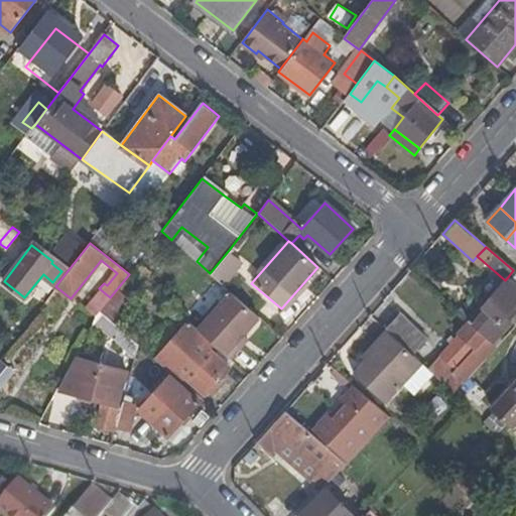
[(242,260),(229,250),(210,273),(223,285),(242,260)]
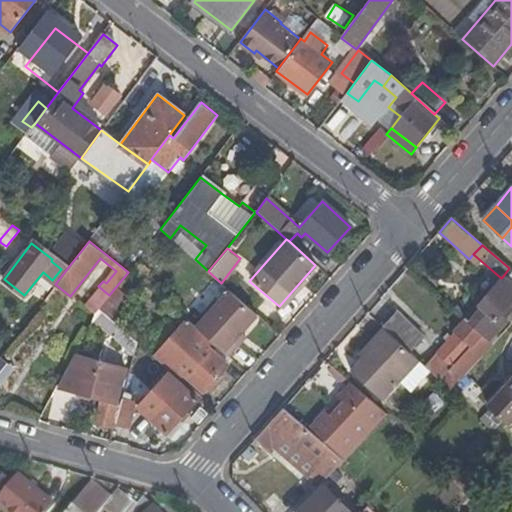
[(511,276),(506,272),(503,276),(511,283),(511,276)]
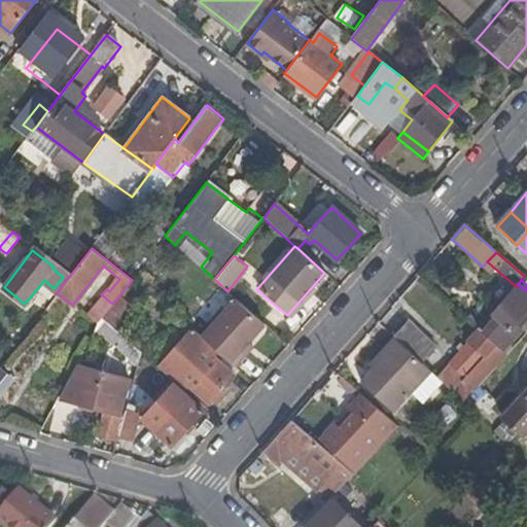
[(516,286),(479,329),(496,344),(513,325),(522,315),(525,311),(526,309),(526,291),(518,284),(516,286)]
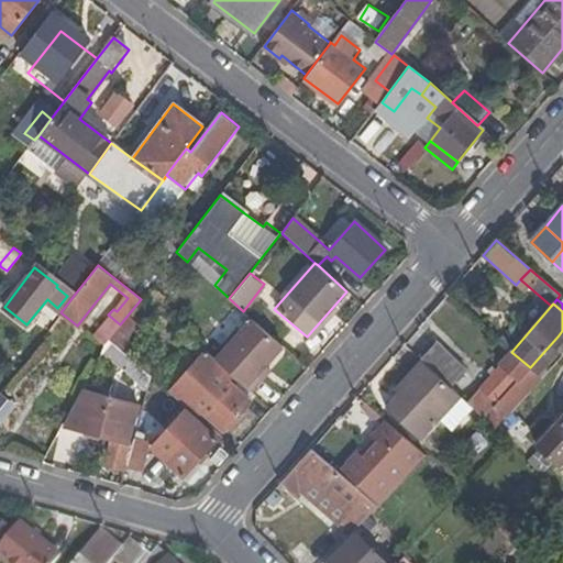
[(252,318),(216,359),(251,392),(263,377),(257,373),(283,346),(252,318)]
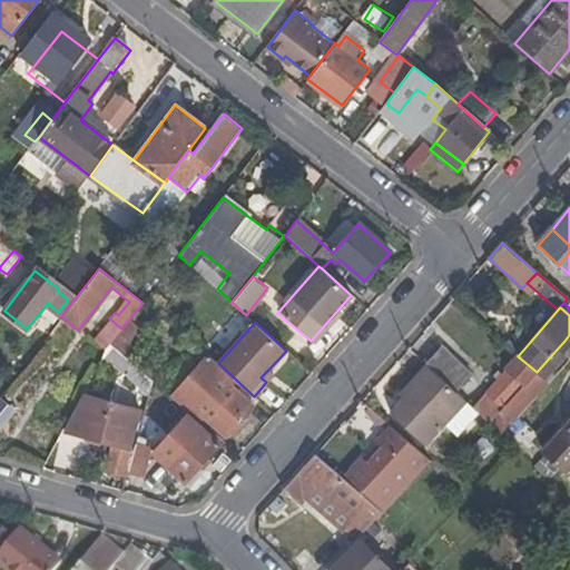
[(111,343),(105,355),(148,394),(153,380),(131,361),(111,343)]
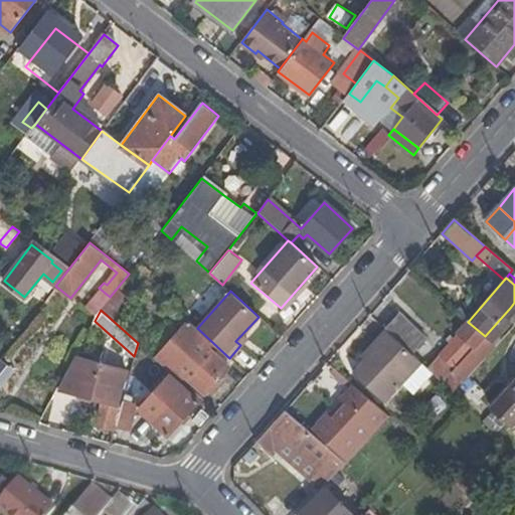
[(397,313),(383,327),(385,330),(411,353),(425,337),(397,313)]
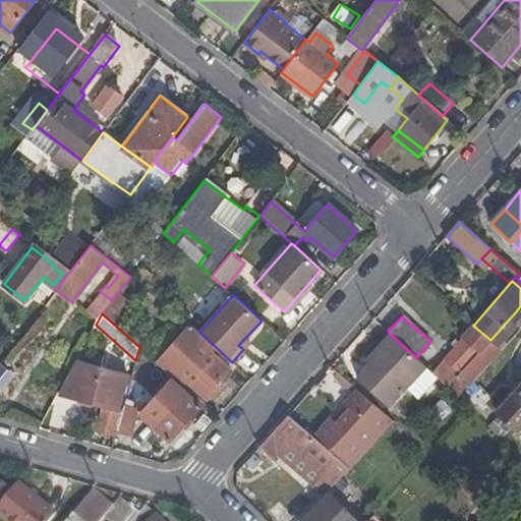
[(490,340),(498,347),(515,328),(507,322),(490,340)]
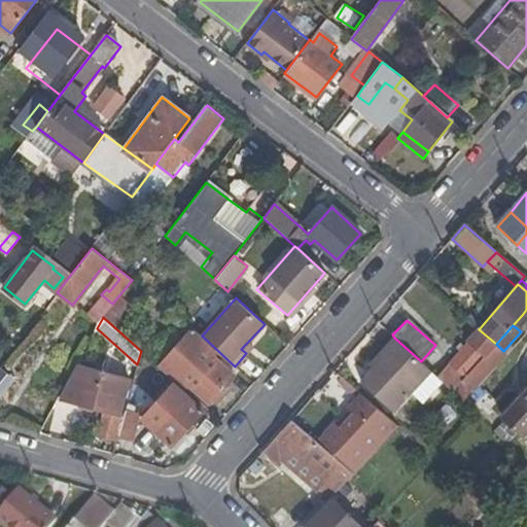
[(218,359),(222,355),(207,342),(192,328),(159,366),(188,393),(194,388),(209,403),(235,374),(218,359)]
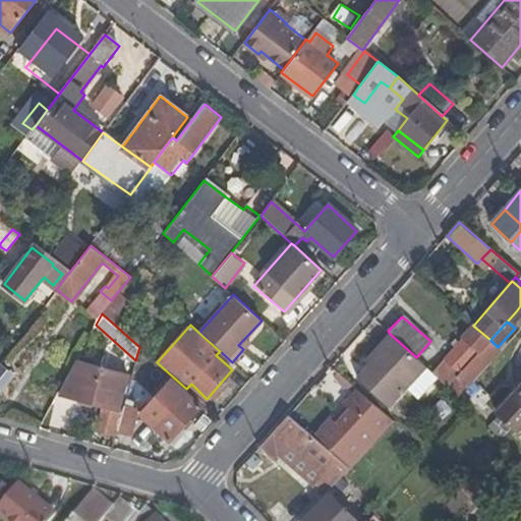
[(478,352),(488,360),(500,348),(498,347),(490,340),(473,326),(446,357),(461,371),(478,352)]
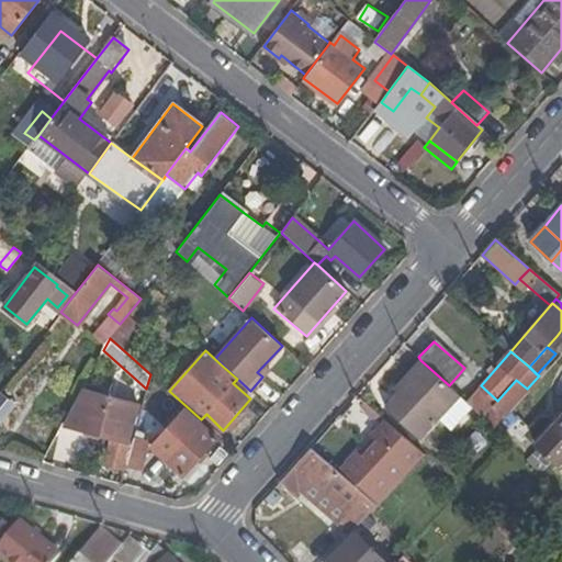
[(436,414),(457,392),(449,385),(420,360),(408,373),(413,378),(397,395),(384,408),(416,436),(436,414)]
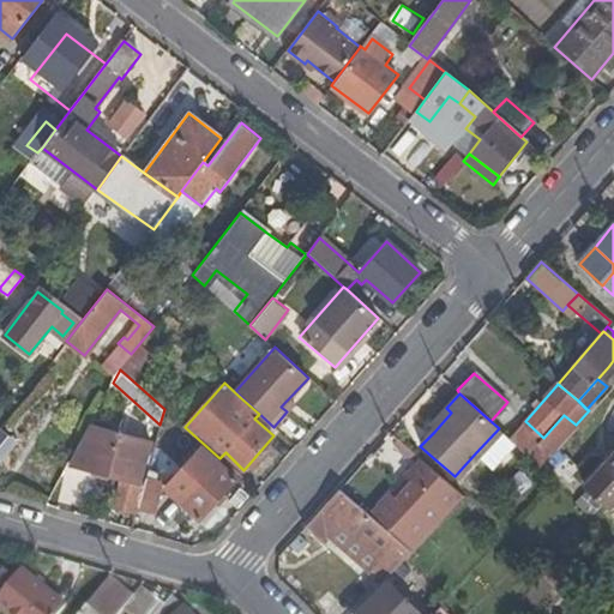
[(451,413),(446,408),(429,427),(434,432),(451,413)]
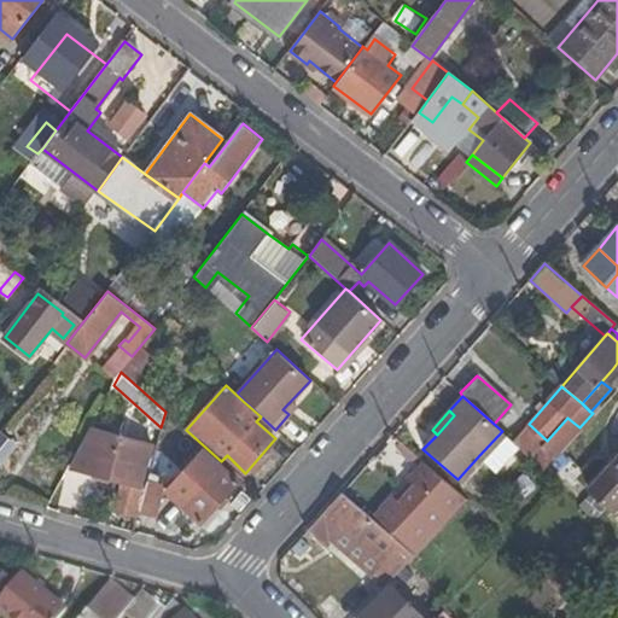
[(542,447),(512,423),(506,430),(535,454),(542,447)]
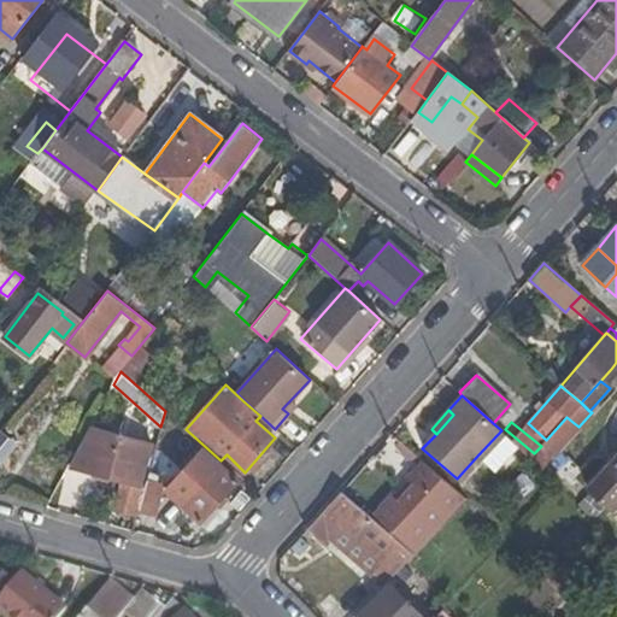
[(147,465),(150,465),(152,456),(147,456),(151,444),(92,427),(71,464),(124,480),(116,510),(133,515),(147,465)]
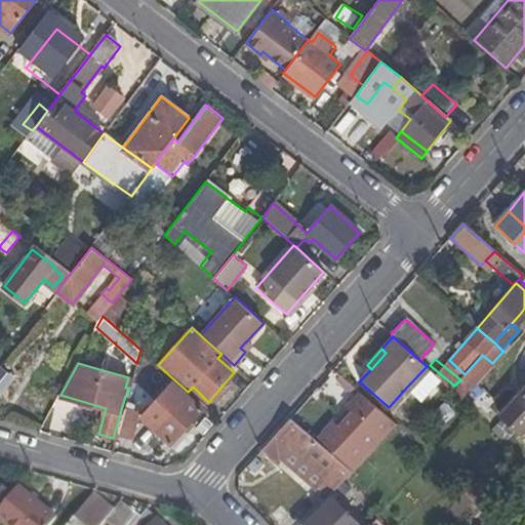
[(4,364),(0,368),(0,390),(14,373),(4,364)]
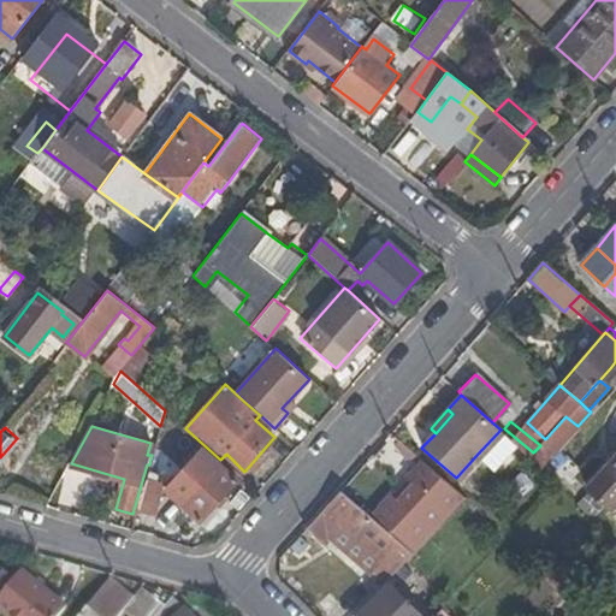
[(514,443),(501,430),(478,454),(492,467),(514,443)]
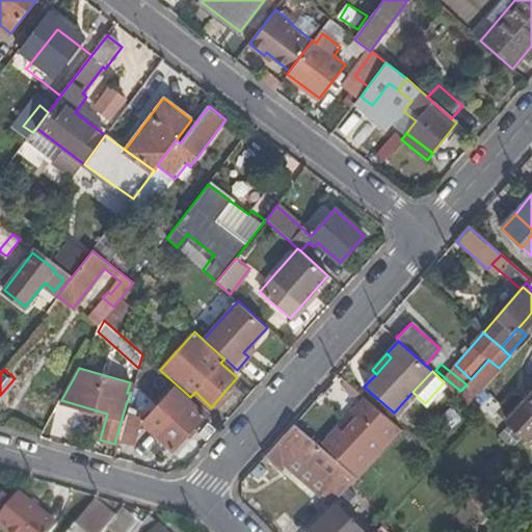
[(205,415),(176,388),(144,423),(174,449),(205,415)]
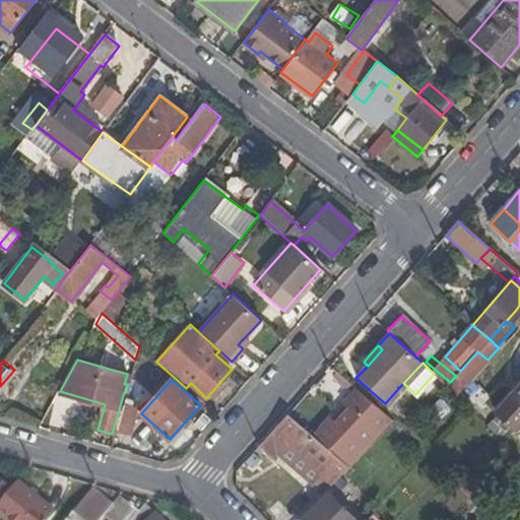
[(519,383),(495,410),(514,429),(519,421),(519,383)]
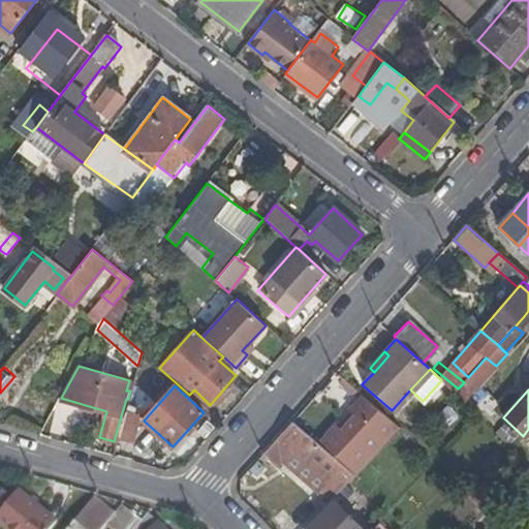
[(355,472),(399,428),(364,398),(351,411),(366,424),(350,439),(335,425),(320,440),(336,456),(355,472)]
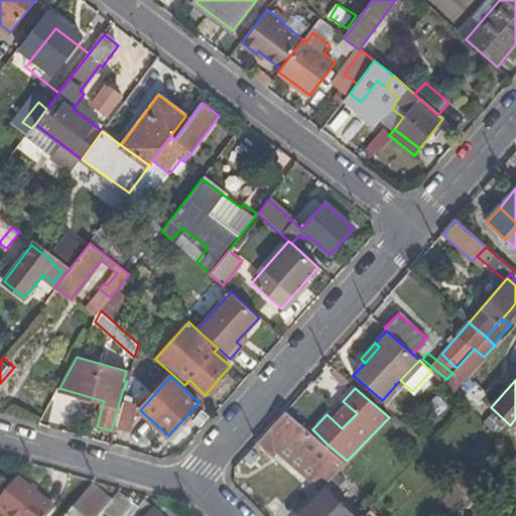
[(312,476),(325,487),(347,464),(285,410),(259,440),(274,455),(287,440),(318,470),(312,476)]
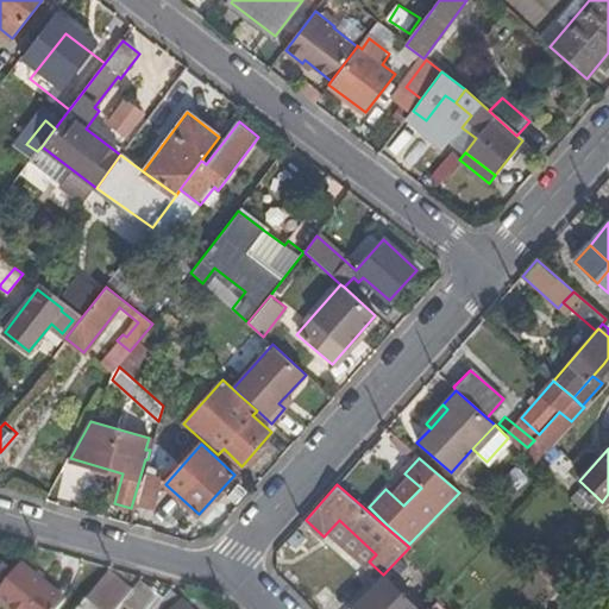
[(559,585),(567,578),(559,569),(550,559),(541,569),(559,585)]
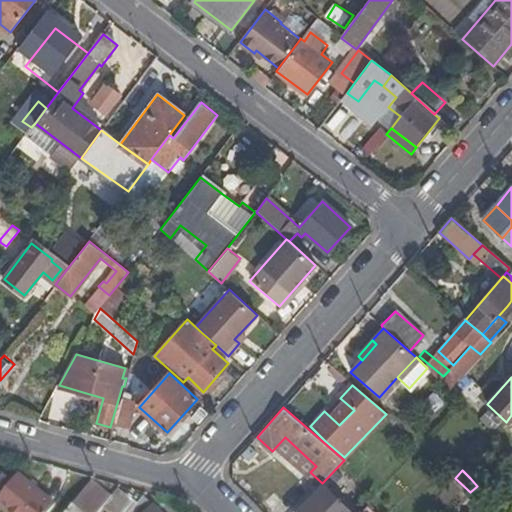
[(8,484),(0,493),(0,508),(3,511),(46,511),(53,505),(16,474),(8,484)]
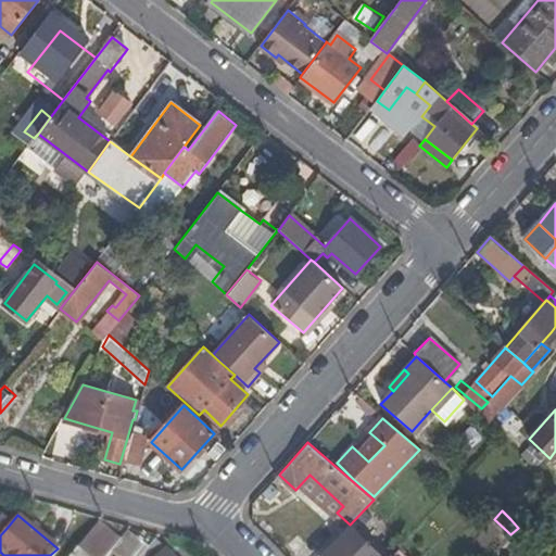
[(0,535),(9,526),(0,517),(0,535)]
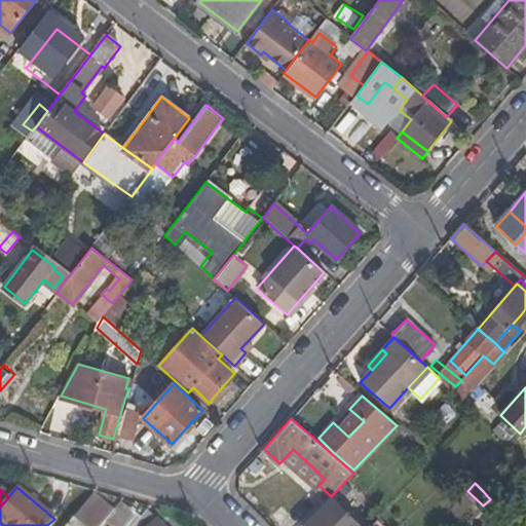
[(100,525),(106,519),(113,511),(92,494),(66,525),(100,525)]
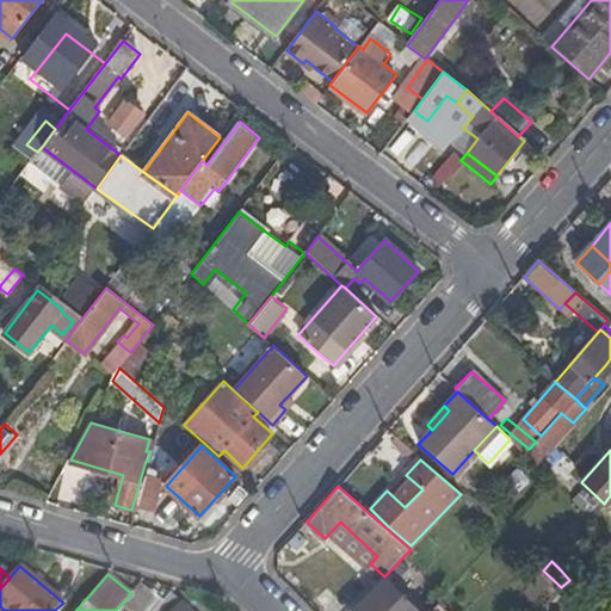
[(418,610),(384,578),(351,610),(418,610)]
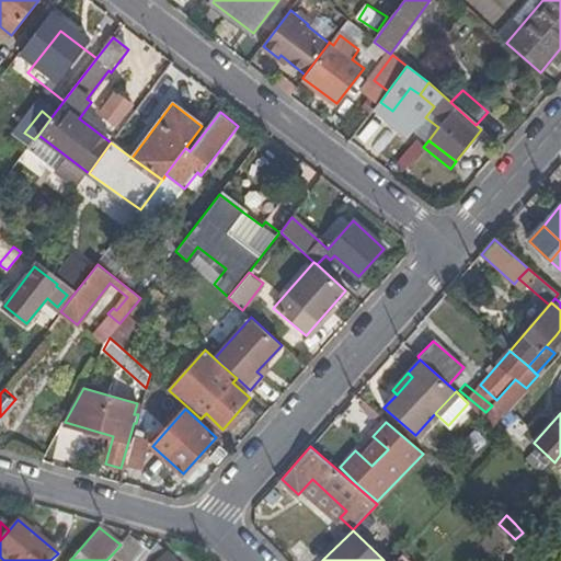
[(130,533),(121,545),(113,553),(122,560),(124,560),(140,542),(130,533)]
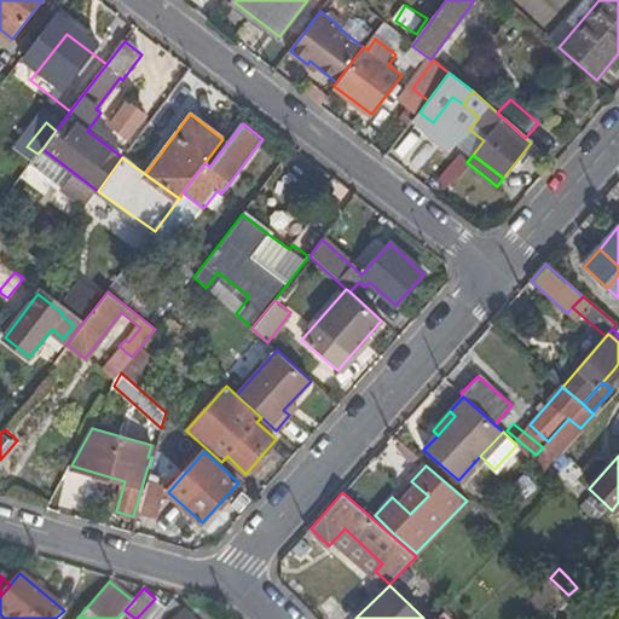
[(156,618),(167,607),(155,599),(137,618),(156,618)]
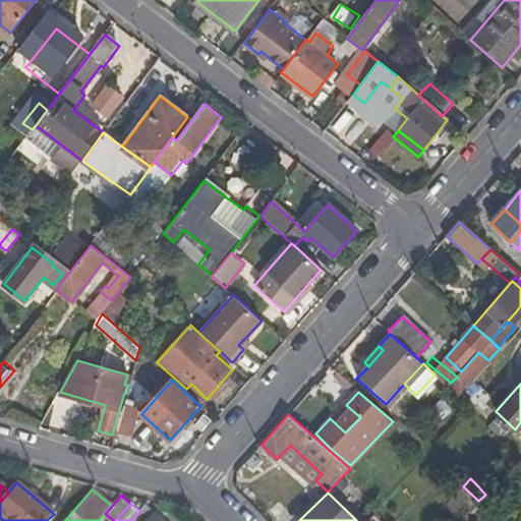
[(161,520),(146,506),(140,511),(131,520),(161,520)]
